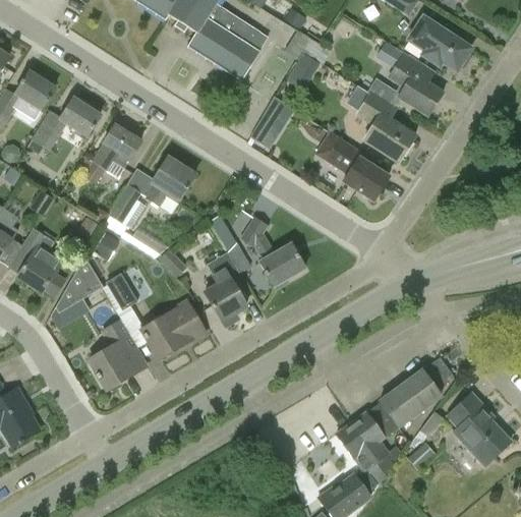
[(134,0),(165,19),(169,13),(195,31),(186,45),(240,79),(259,50),(250,44),(259,30),(215,2),(216,0),(134,0)]
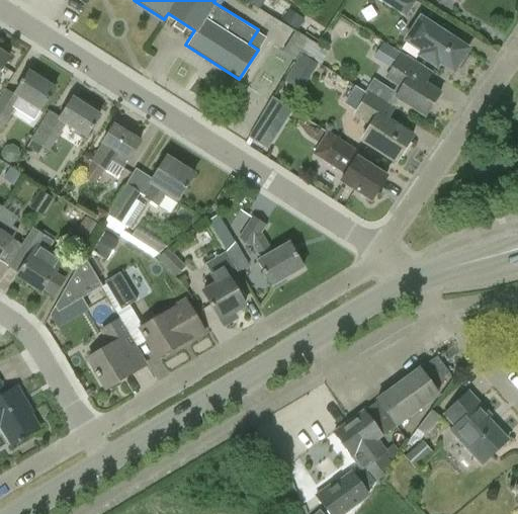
[(382,0),(406,14),(415,0),(382,0)]
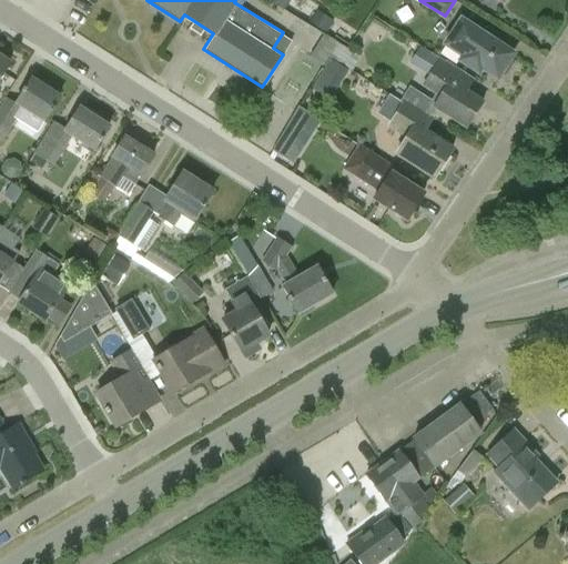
[(511,59),(508,57),(511,50),(458,16),(443,41),(460,52),(457,57),(477,70),(479,66),(496,76),(499,69),(503,71),(511,59)]
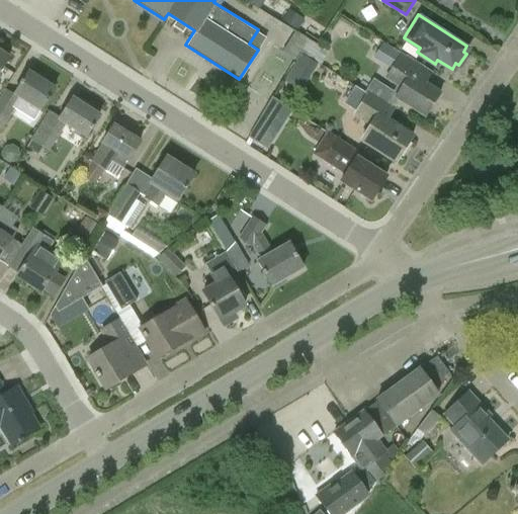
[(425,67),(401,51),(380,38),(376,37),(373,40),(371,44),(370,47),(372,50),(373,52),(372,55),(390,66),(383,75),(399,85),(394,93),(424,112),(438,90),(419,77),(425,67)]
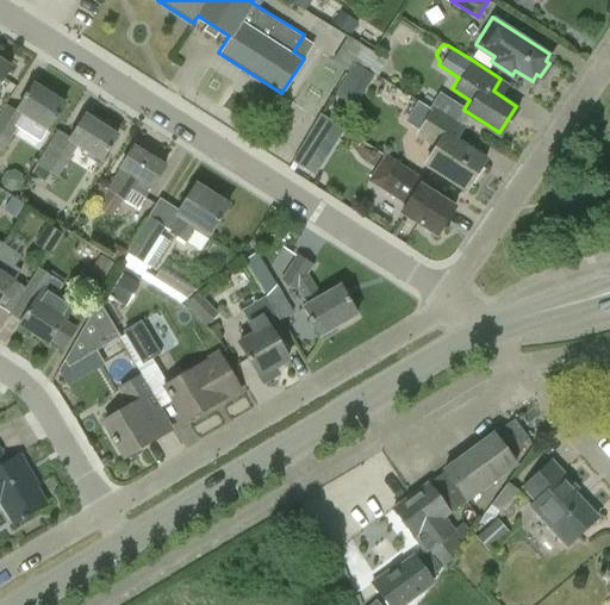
[(0,80),(10,64),(0,58),(0,80)]
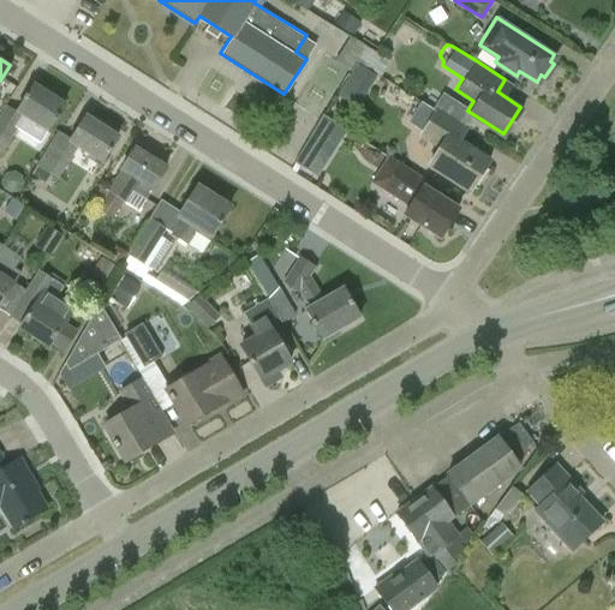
[(338,91),(352,100),(371,66),(357,59),(338,91)]
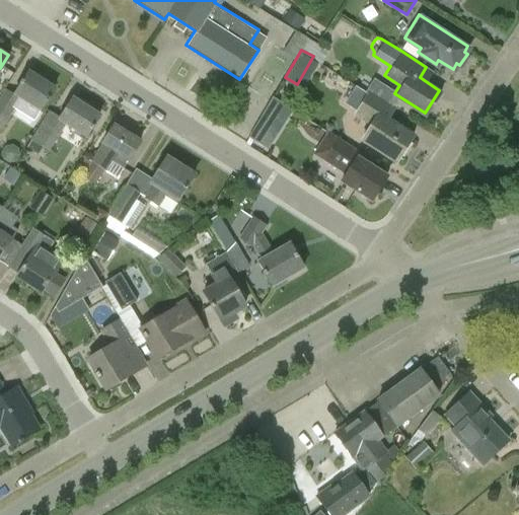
[(3,93),(1,96),(0,95),(0,129),(15,105),(33,118),(40,109),(55,85),(28,68),(10,97),(3,93)]
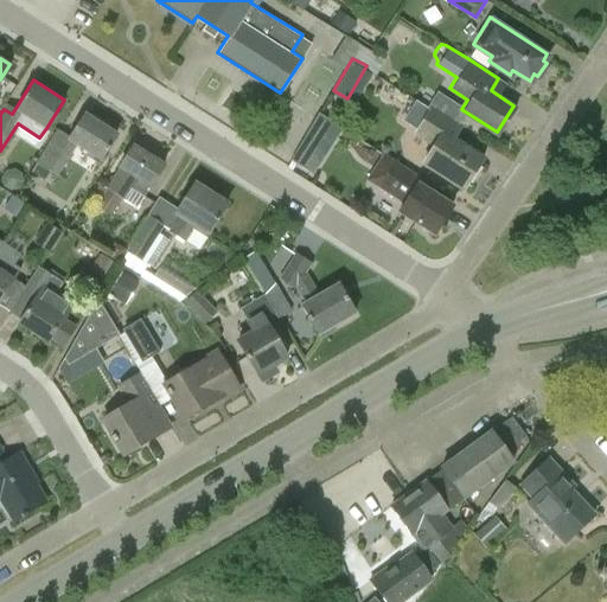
[(413,132),(434,145),(422,161),(462,187),(483,155),(453,136),(461,123),(429,104),(413,132)]
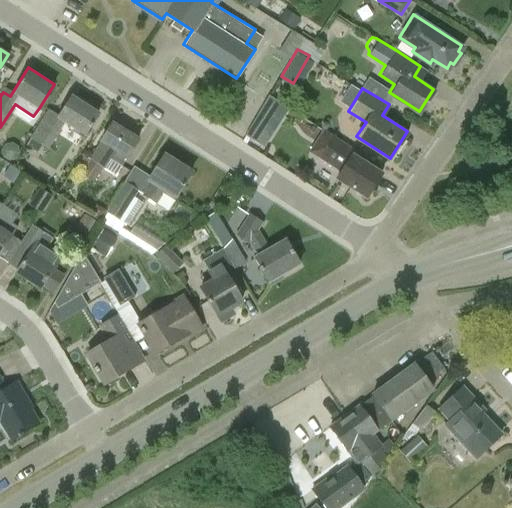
[(49,108),(32,136),(28,142),(37,148),(41,141),(48,146),(65,120),(85,132),(98,111),(71,94),(59,114),(49,108)]
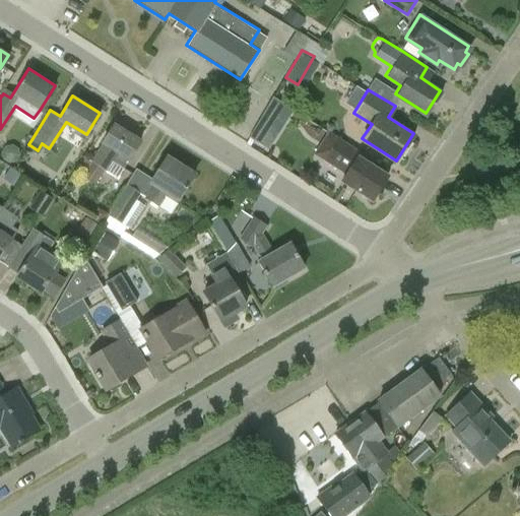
[(282,102),(263,128),(273,136),(294,110),(282,102)]
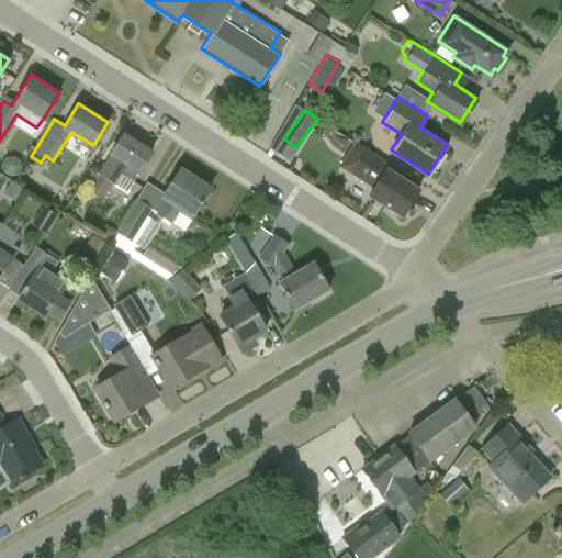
[(112,154),(100,173),(91,167),(86,176),(92,180),(89,188),(103,197),(113,180),(114,181),(121,171),(133,180),(152,151),(123,132),(110,153),(112,154)]
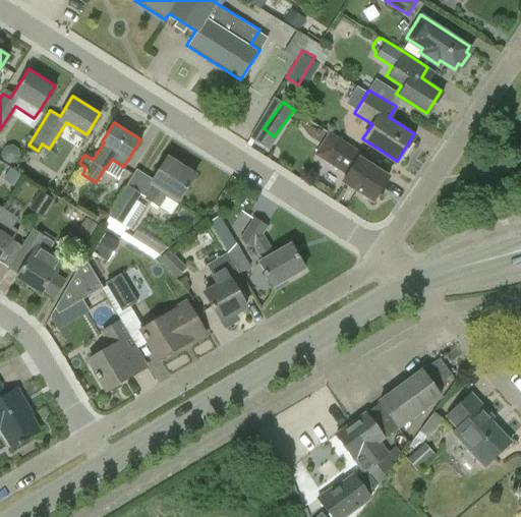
[(373,159),(339,137),(328,129),(314,152),(347,173),(342,180),(371,198),(387,175),(370,164),(373,159)]
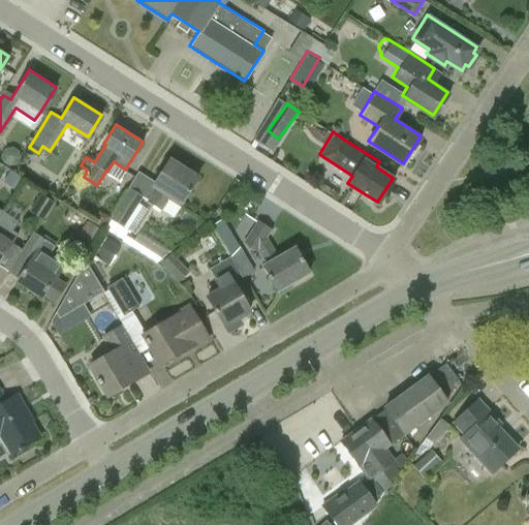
[(155,180),(145,196),(149,198),(162,207),(168,196),(179,204),(181,201),(182,201),(198,176),(168,158),(155,180)]
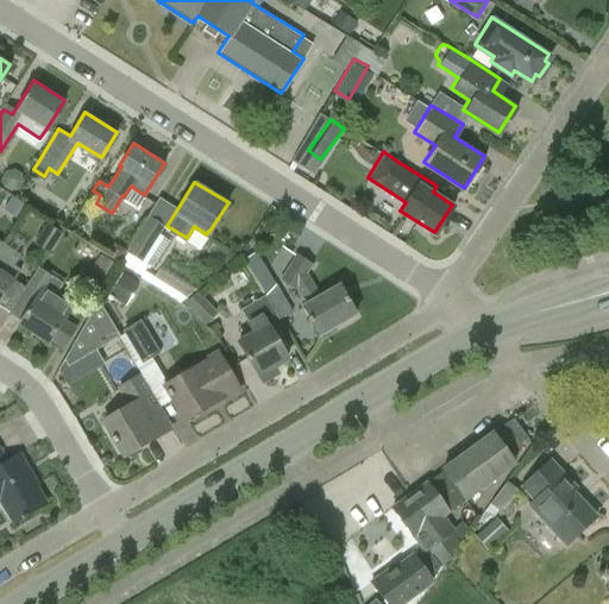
[(143,220),(120,258),(136,269),(159,231),(143,220)]
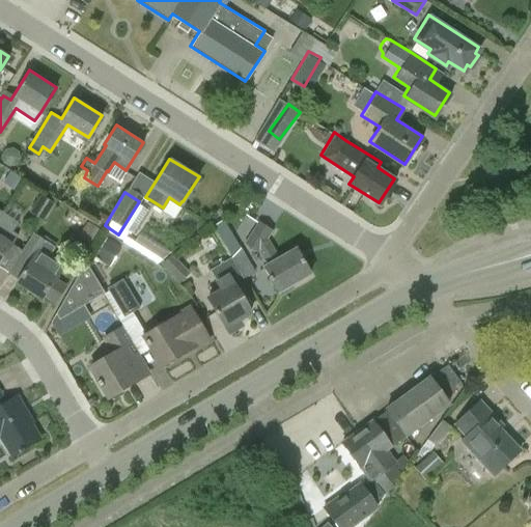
[(29,211),(43,219),(54,201),(40,193),(29,211)]
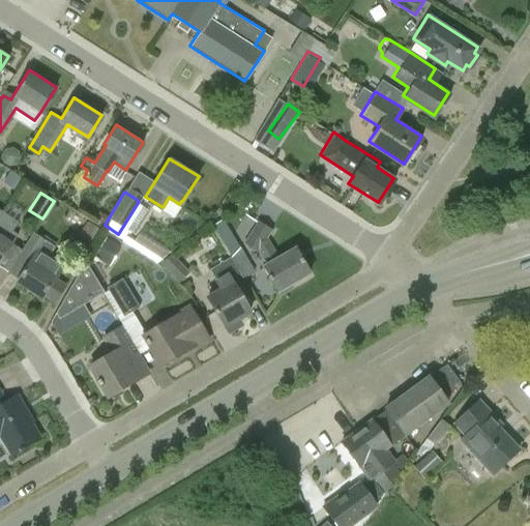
[(0,260),(18,232),(12,229),(19,218),(4,210),(0,215),(0,260)]
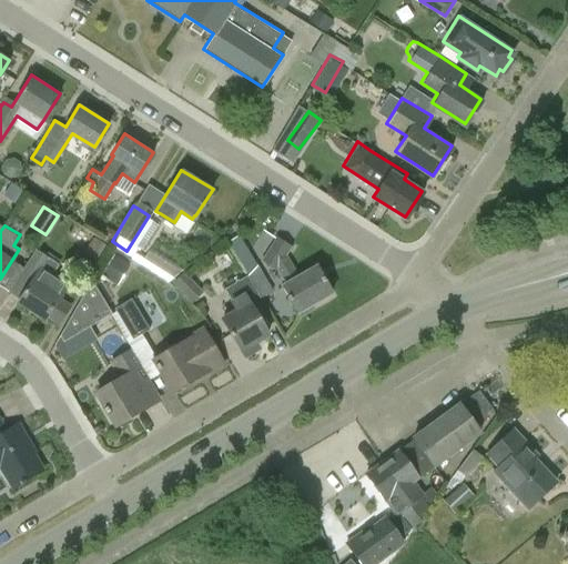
[(226,238),(246,274),(259,296),(272,289),(239,231),(226,238)]
